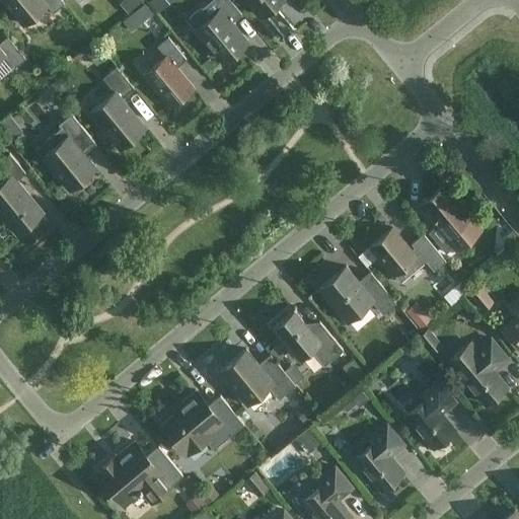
[(2,0),(23,24),(47,5),(54,13),(65,3),(61,0),(2,0)]
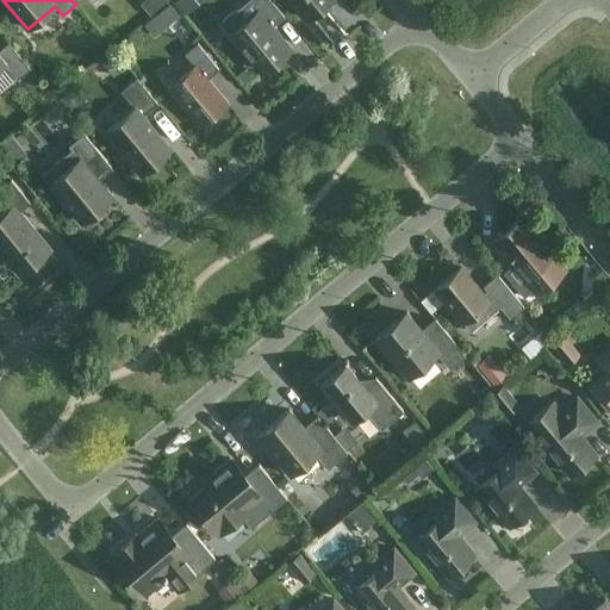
[(255,60),(265,72),(280,58),(278,56),(284,51),(286,54),(291,49),(273,26),(285,17),(272,2),(271,0),(257,0),(259,1),(254,5),(259,11),(246,22),(238,12),(232,13),(226,18),(224,23),(231,32),(230,35),(253,62),(255,60)]
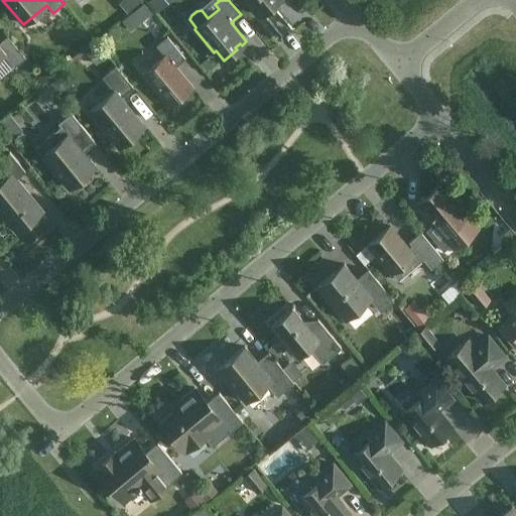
[(229,0),(230,2),(232,0),(246,0),(259,15),(272,4),(275,5),(280,0),(229,0)]
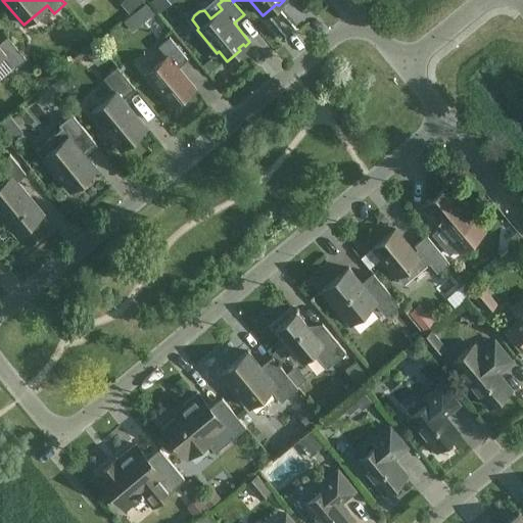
[(0,56),(3,54),(14,68),(26,59),(7,37),(0,42),(0,56)]
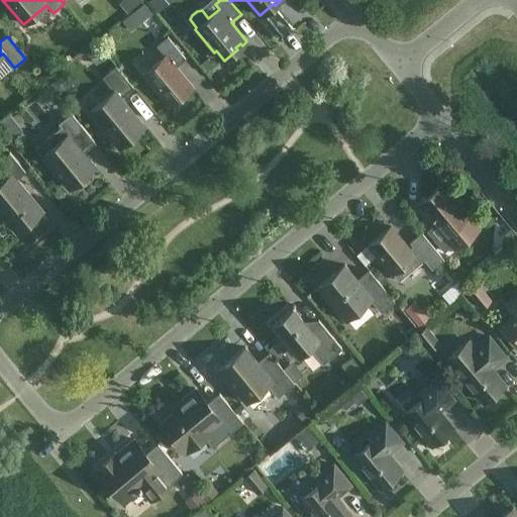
[(142,75),(170,105),(192,87),(175,67),(185,59),(167,36),(156,45),(165,57),(142,75)]
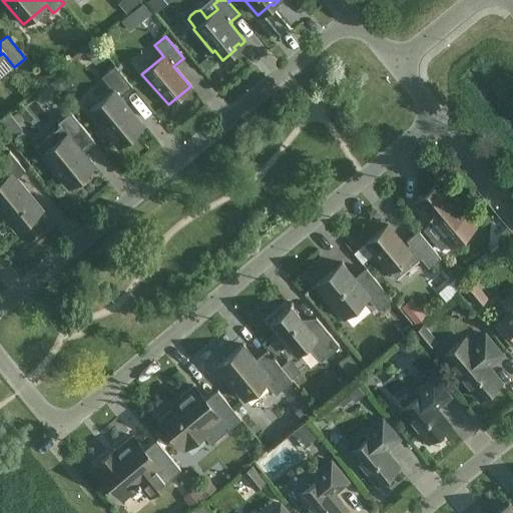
[(102,52),(118,56),(121,44),(105,40),(102,52)]
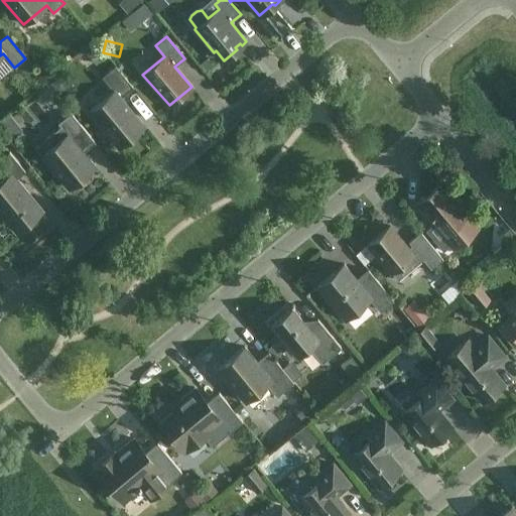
[(90,111),(119,147),(144,126),(120,98),(133,88),(115,66),(102,77),(113,91),(90,111)]
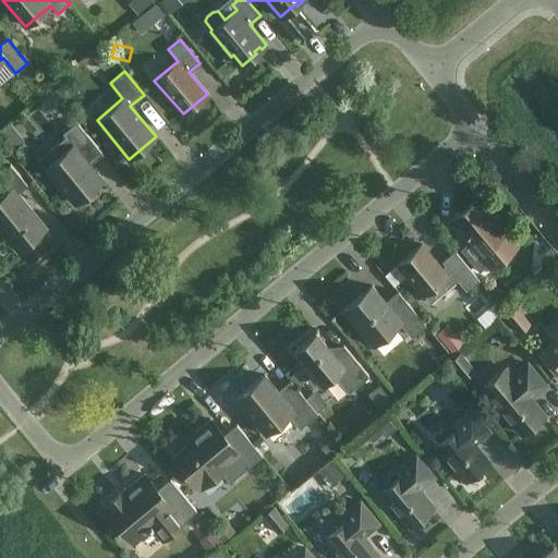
[(45,168),(74,204),(94,187),(92,185),(97,180),(99,182),(102,180),(91,165),(102,154),(76,122),(62,133),(72,145),(45,168)]
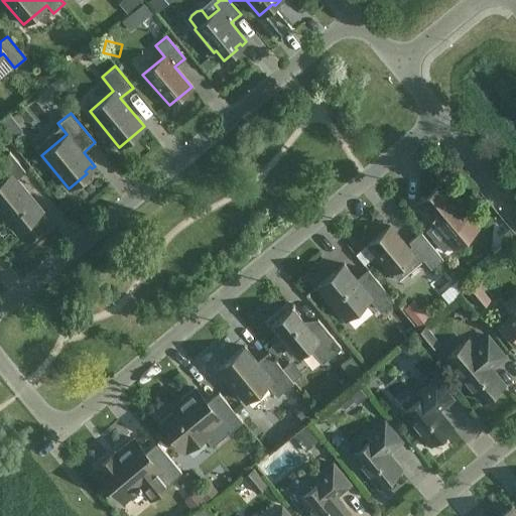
[(0,183),(0,212),(16,232),(42,211),(16,179),(25,171),(9,152),(0,159),(0,160),(11,174),(0,183)]
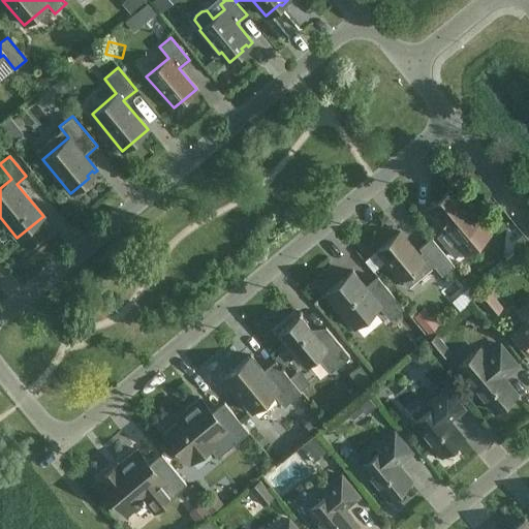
[(443,228),(444,230),(437,237),(455,257),(462,251),(465,254),(490,232),(463,200),(460,201),(450,190),(427,210),(438,222),(439,221),(444,227),(443,228)]
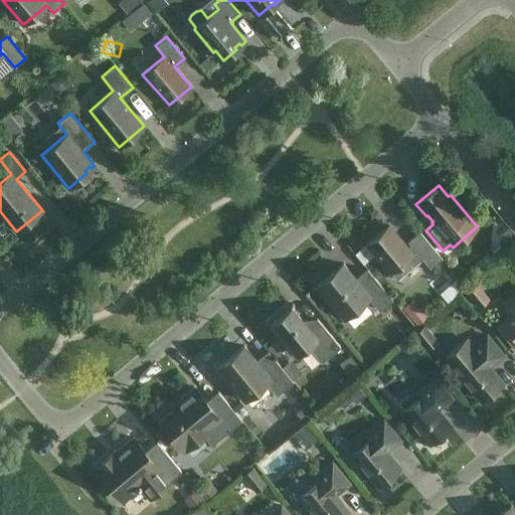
[(443,259),(419,231),(407,241),(410,244),(406,247),(389,225),(367,243),(396,280),(422,260),(431,269),(443,259)]
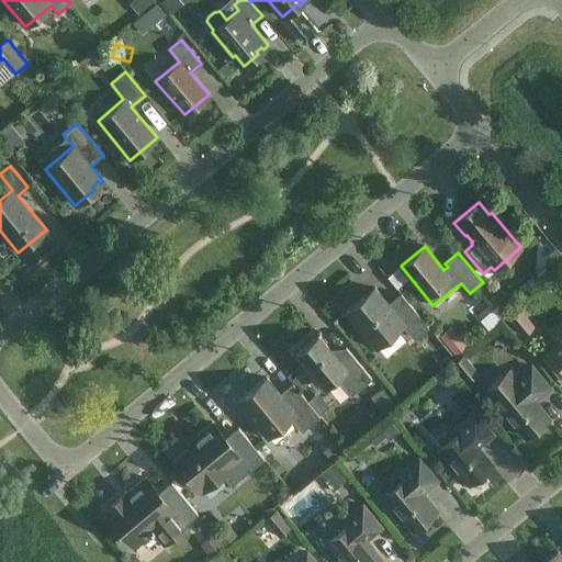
[(346,312),(375,348),(403,325),(414,338),(428,327),(402,294),(389,305),(374,288),(369,292),(371,294),(364,300),(362,298),(346,312)]
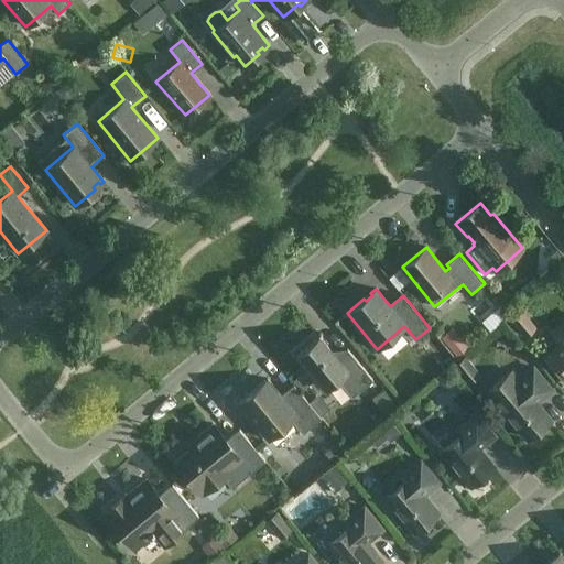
[(505,321),(525,307),(518,296),(498,310),(505,321)]
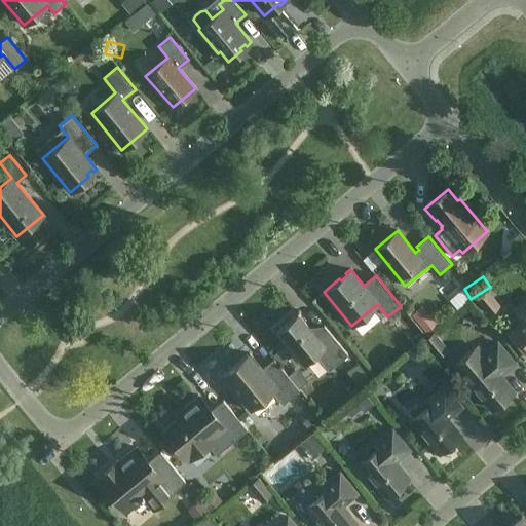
[(477,298),(489,313),(499,305),(487,290),(477,298)]
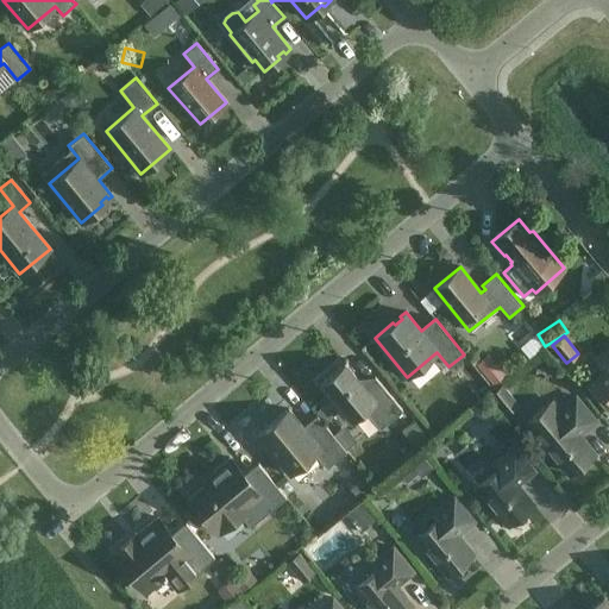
[(608,345),(594,359),(606,374),(596,382),(608,397),(608,345)]
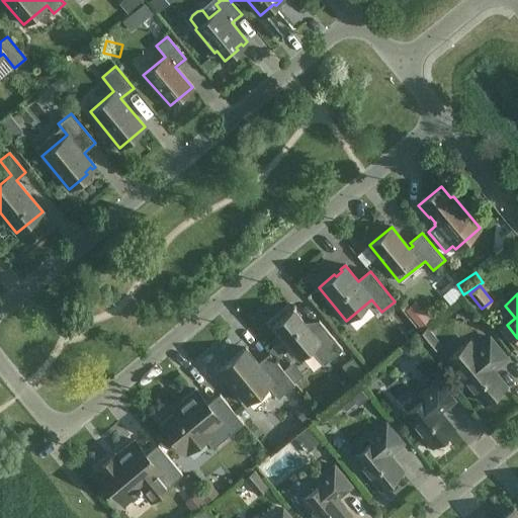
[(430,312),(441,307),(435,294),(424,300),(430,312)]
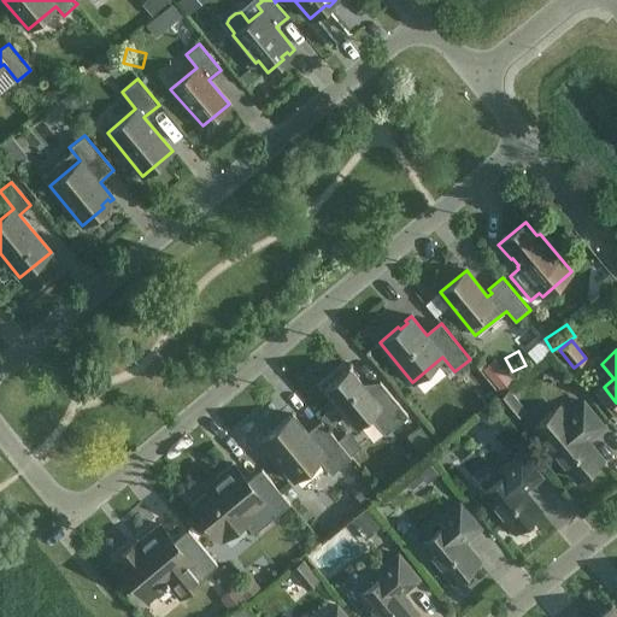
[(369,415),(386,434),(407,416),(376,378),(364,389),(347,369),(325,387),(356,424),(369,415)]
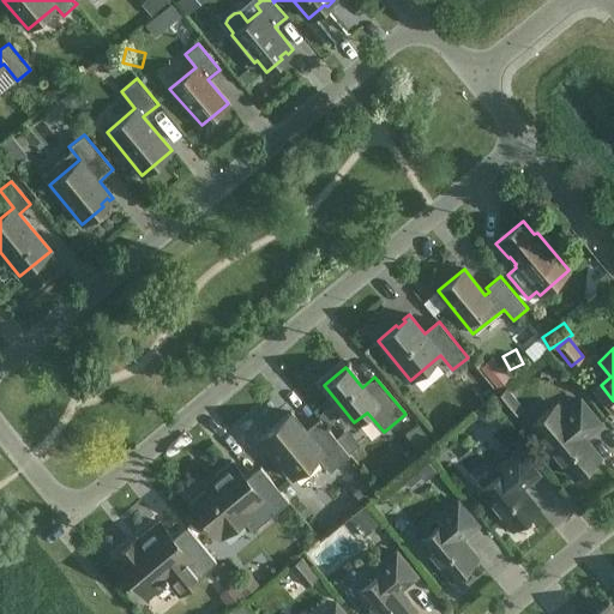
[(581,401),(559,417),(552,409),(531,426),(575,477),(583,469),(587,470),(595,463),(596,459),(599,457),(583,439),(600,425),(581,401)]
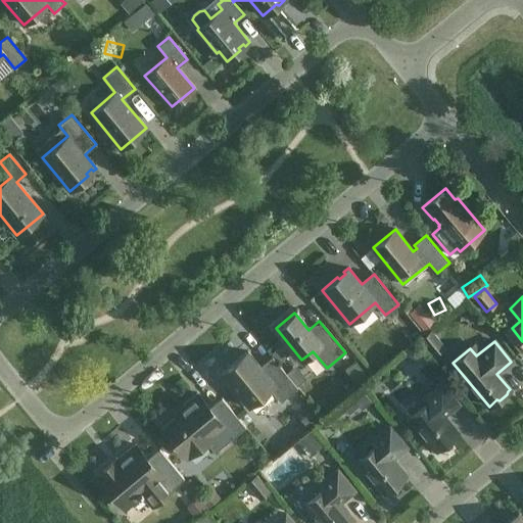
[(221,374),(248,407),(271,388),(281,401),(297,387),(273,358),(260,367),(247,351),(243,354),(245,357),(240,362),(238,360),(221,374)]
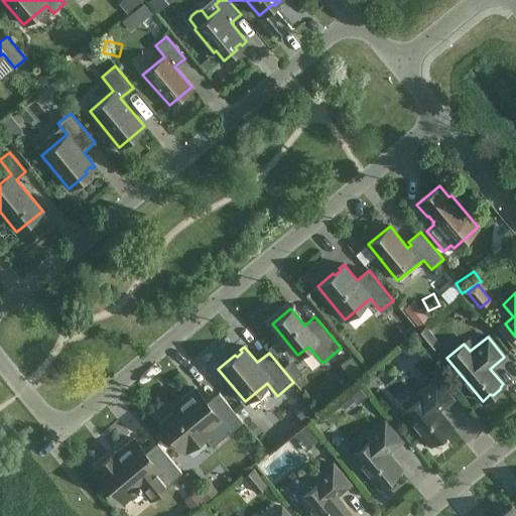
[(405,412),(430,443),(438,437),(441,437),(448,431),(449,428),(450,426),(438,411),(453,399),(436,379),(417,394),(421,399),(405,412)]
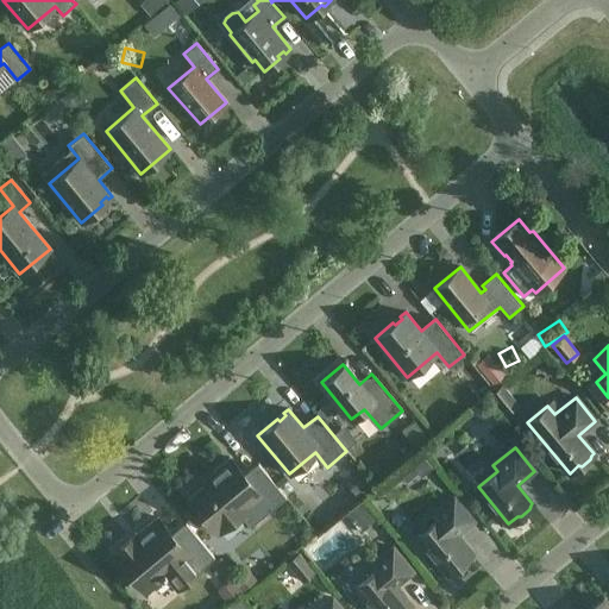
[(189,497),(218,532),(239,514),(250,527),(287,497),(258,463),(244,475),(230,458),(214,470),(217,475),(189,497)]
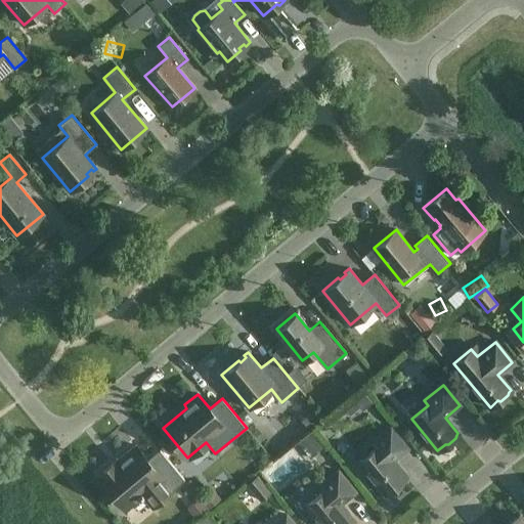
[(359,462),(385,493),(392,487),(396,487),(403,482),(403,478),(405,477),(392,461),(407,448),(391,428),(372,443),(376,448),(359,462)]
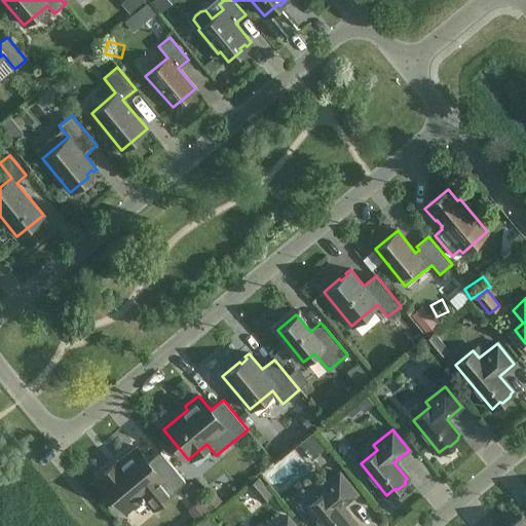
[(99,478),(125,512),(143,497),(152,508),(185,481),(160,452),(148,462),(136,447),(99,478)]
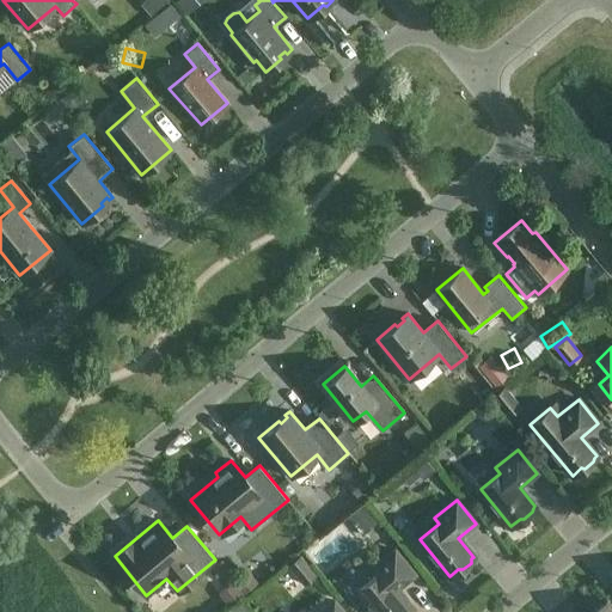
[(359,591),(375,611),(409,611),(410,610),(412,607),(397,588),(415,574),(395,550),(373,569),(378,574),(359,591)]
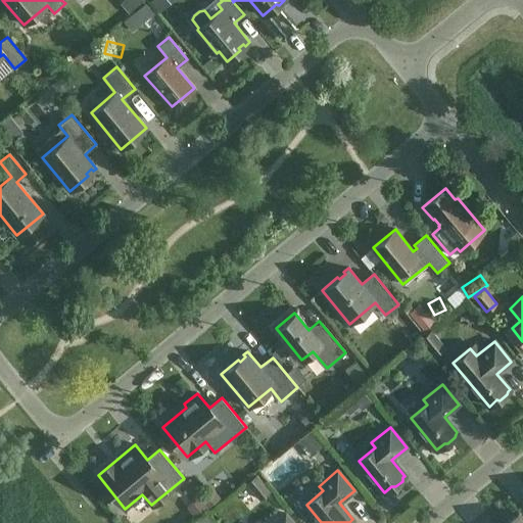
[(293,522),(285,514),(274,522),(293,522)]
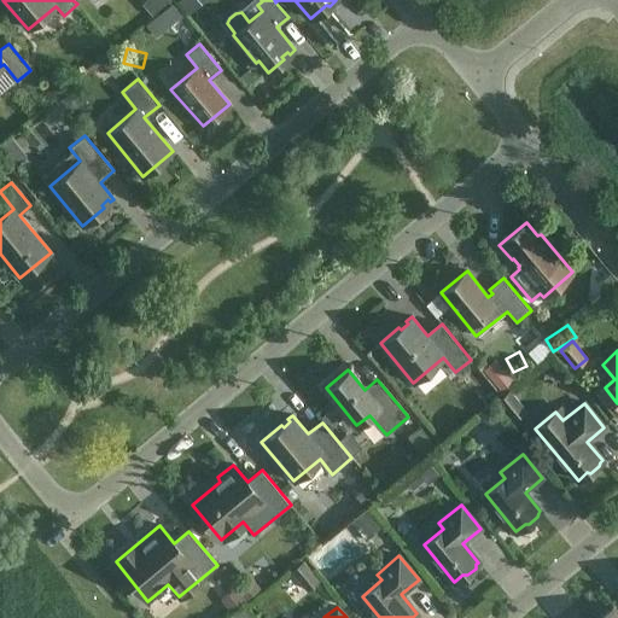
[(617,617),(617,611),(613,607),(600,617),(617,617)]
